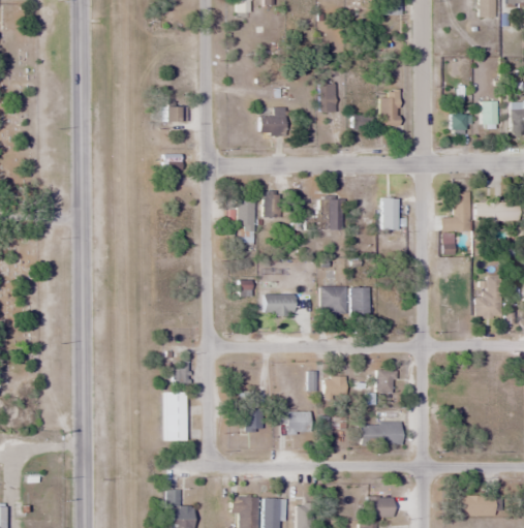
[(251,11),(250,0),(237,0),(238,11),(251,11)]
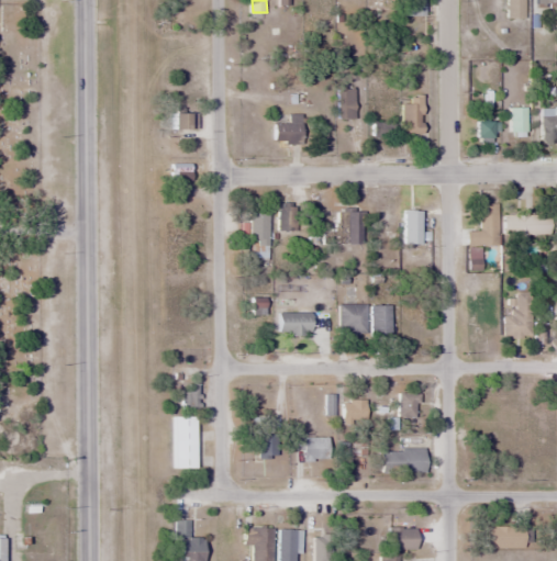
[(419,0),(420,12),(424,12),(424,9),(429,9),(429,0),(419,0)]
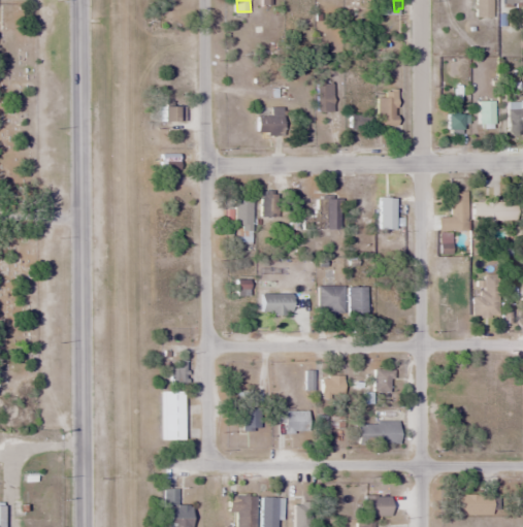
[(478,0),(479,17),(495,17),(494,0),(478,0)]
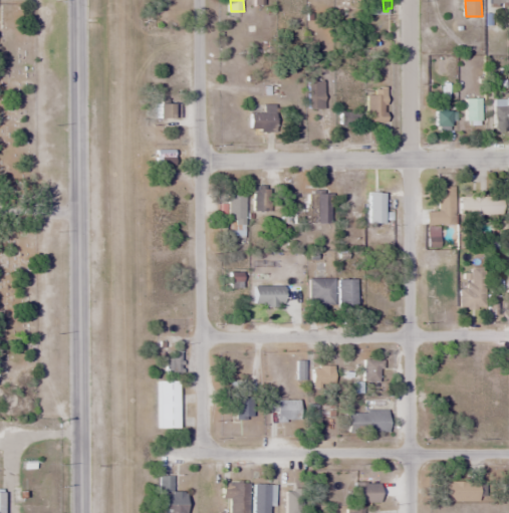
[(327,80),(312,80),(312,107),(327,107),(327,80)]
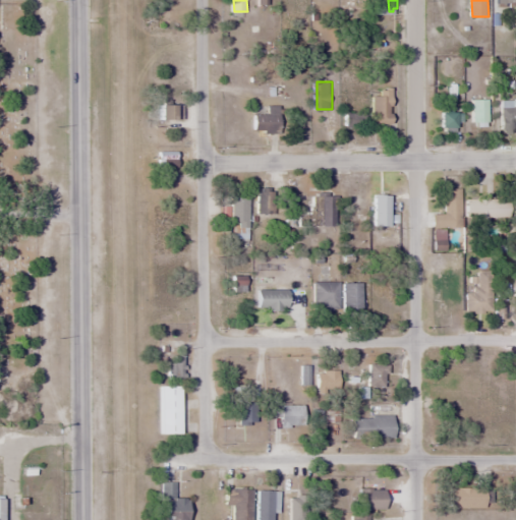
[(376,122),(394,122),(394,96),(376,96),(376,122)]
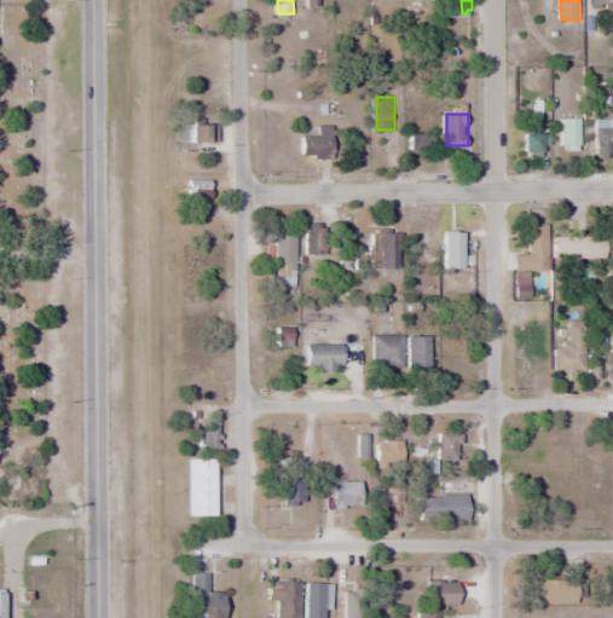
[(224,125),(194,125),(194,143),(224,143),(224,125)]
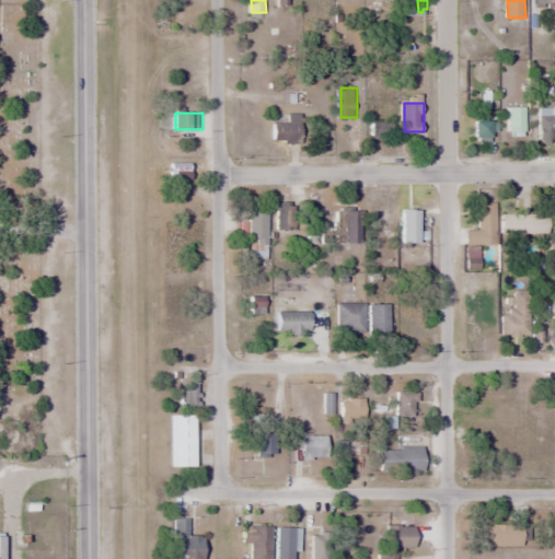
[(304,113),(289,113),(289,118),(276,118),(276,142),(304,142),(304,113)]
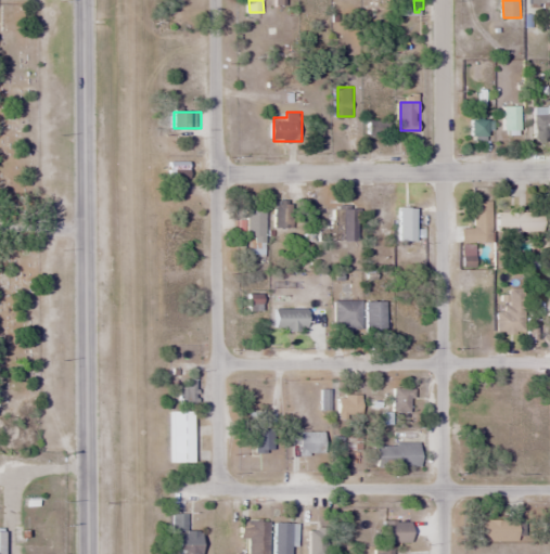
[(549,114),(537,114),(537,138),(549,138),(549,114)]
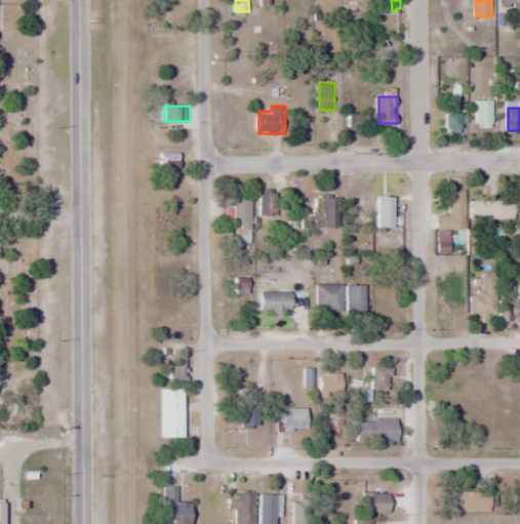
[(448,127),(464,127),(464,111),(448,111),(448,127)]
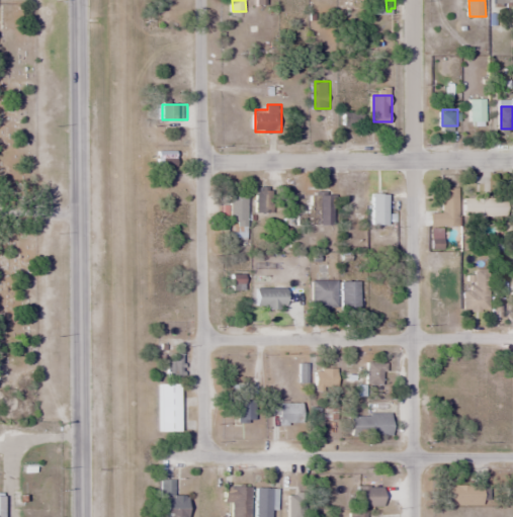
[(346,123),(364,123),(364,112),(346,112),(346,123)]
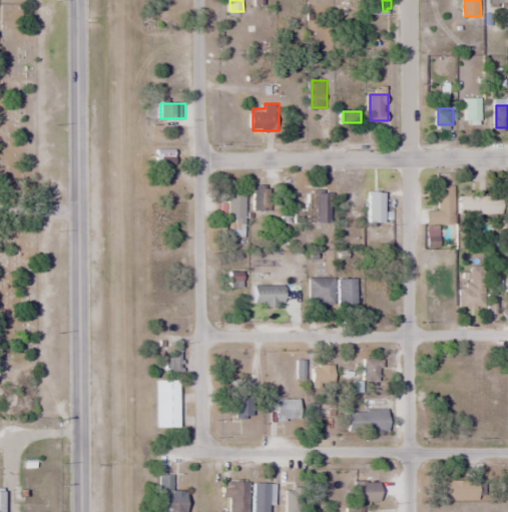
[(365,202),(365,183),(342,183),(342,202),(365,202)]
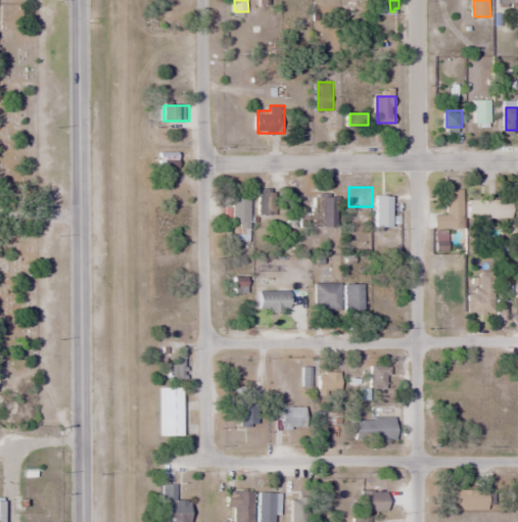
[(449,188),(449,228),(466,228),(466,188),(449,188)]
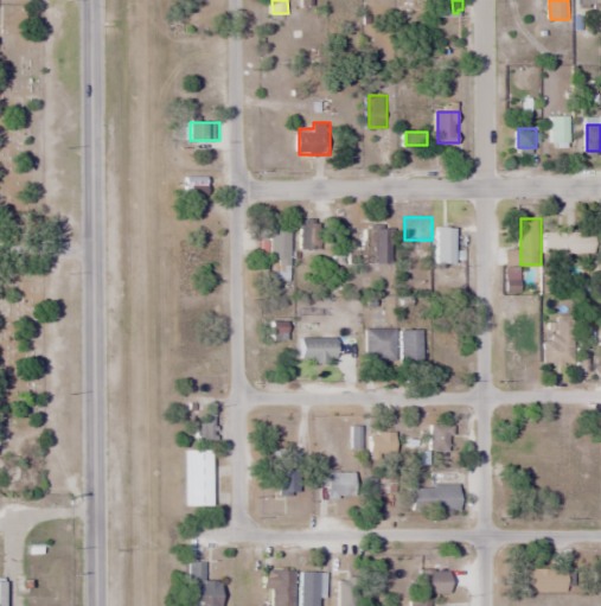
[(304,248),(323,248),(323,222),(304,222),(304,248)]
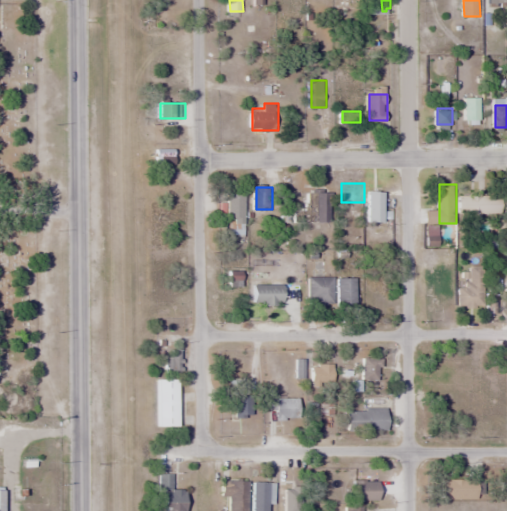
[(371,222),(386,222),(386,190),(371,190),(371,222)]
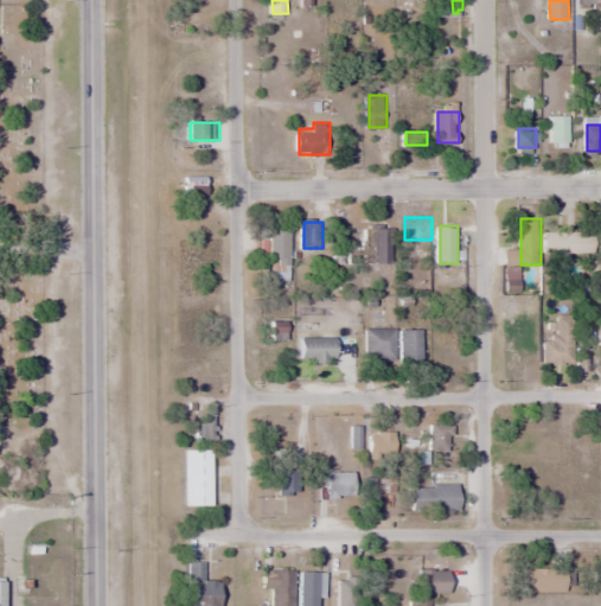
[(274,279),(294,279),(294,227),(274,227),(274,279)]
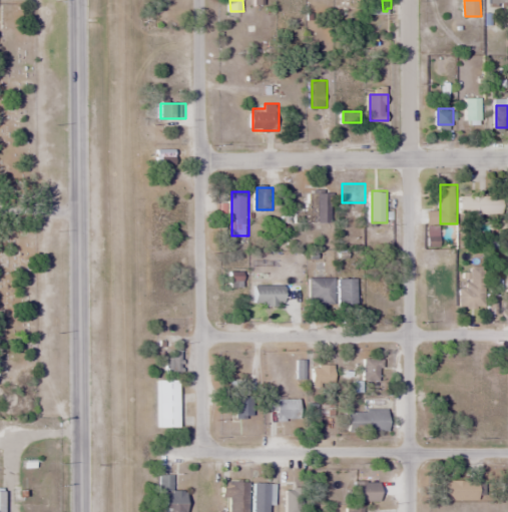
[(317,191),(317,221),(334,221),(334,191),(317,191)]
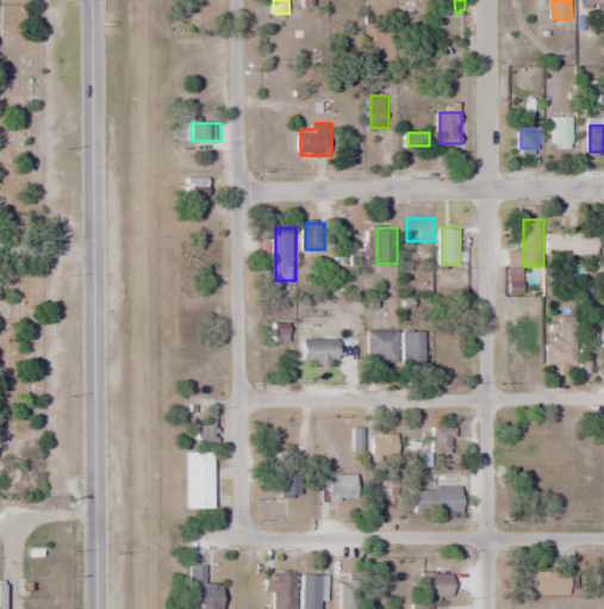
[(550,230),(550,256),(599,256),(599,230),(550,230)]
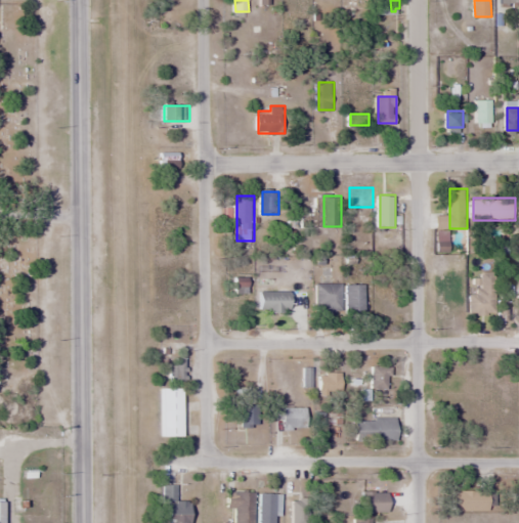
[(481,272),(481,293),(473,293),(473,313),(498,313),(498,272),(481,272)]
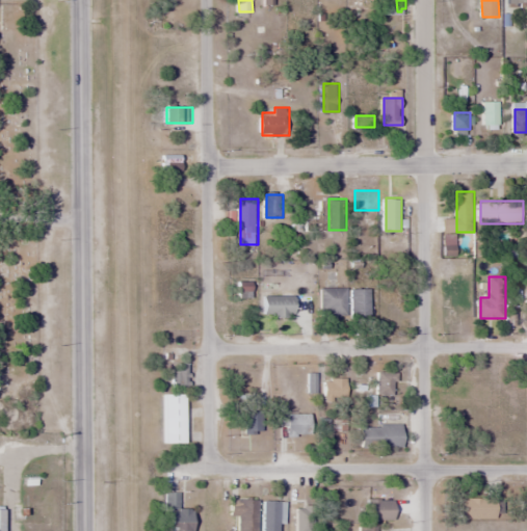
[(349,288),(324,288),(324,309),(330,309),(330,318),(349,318),(349,288)]
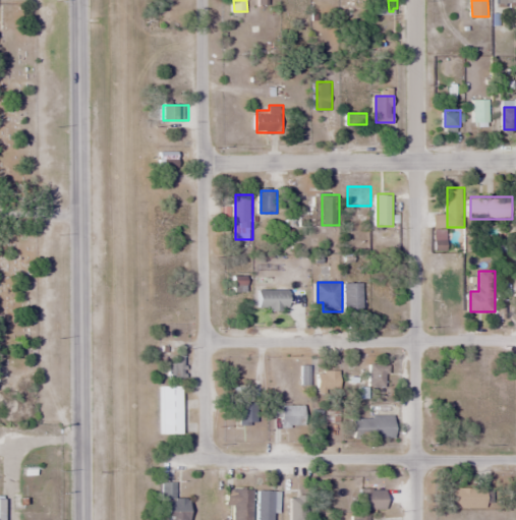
[(347,310),(364,310),(364,282),(347,282),(347,310)]
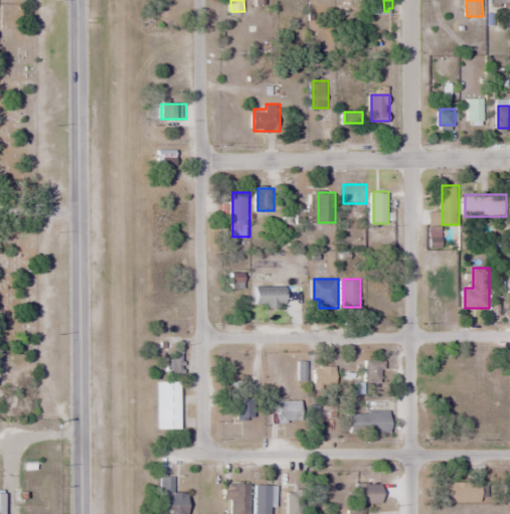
[(185,351),(170,351),(170,375),(185,375),(185,351)]
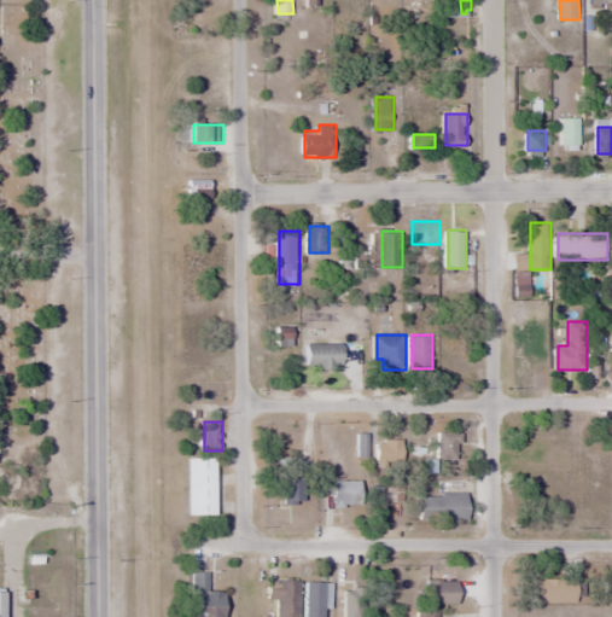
[(442,459),(462,459),(462,431),(442,431),(442,459)]
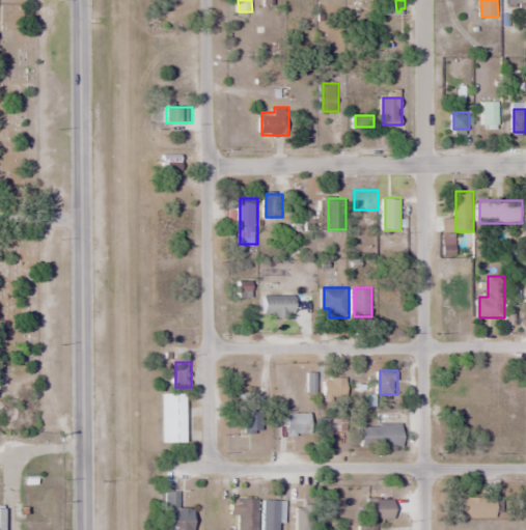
[(349,378),(326,378),(326,399),(349,399),(349,378)]
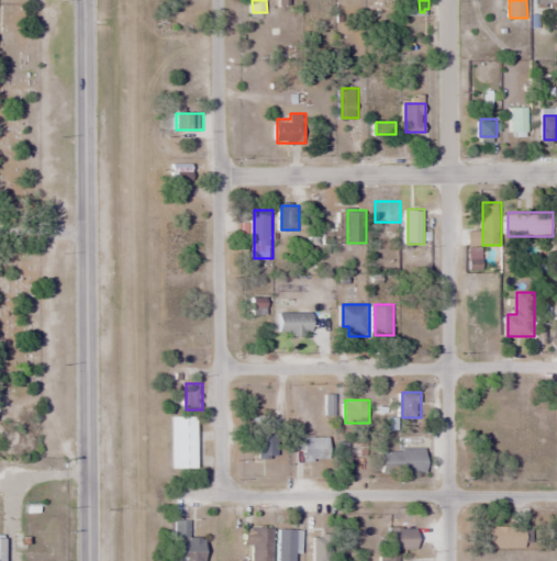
[(199,415),(176,415),(176,468),(199,468),(199,415)]
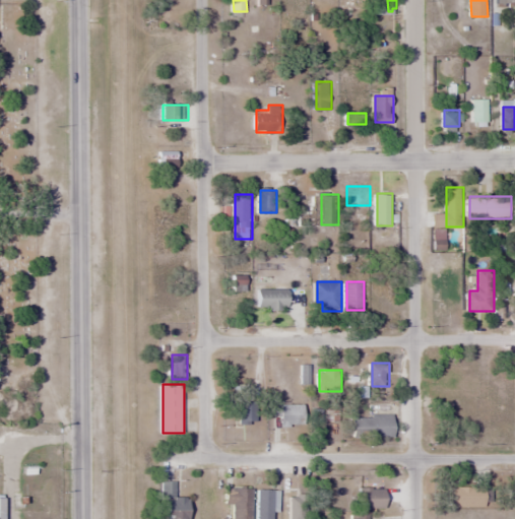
[(241,400),(241,425),(260,425),(260,400),(241,400)]
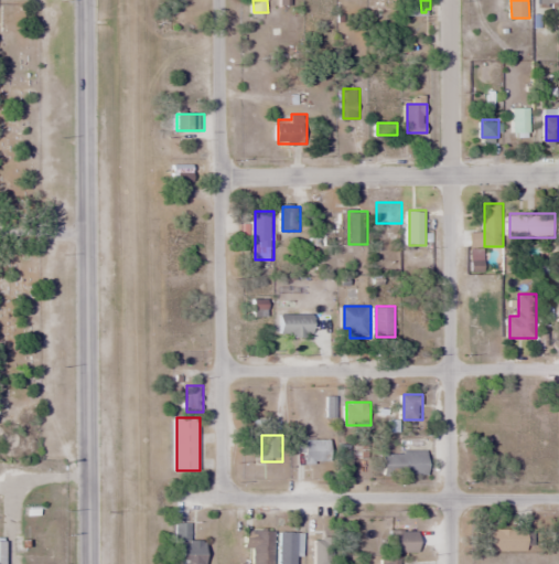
[(333,461),(333,438),(305,438),(305,461),(333,461)]
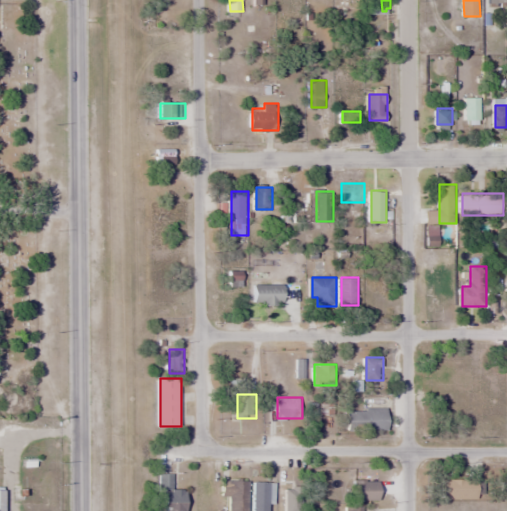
[(390,430),(390,409),(350,409),(350,430),(390,430)]
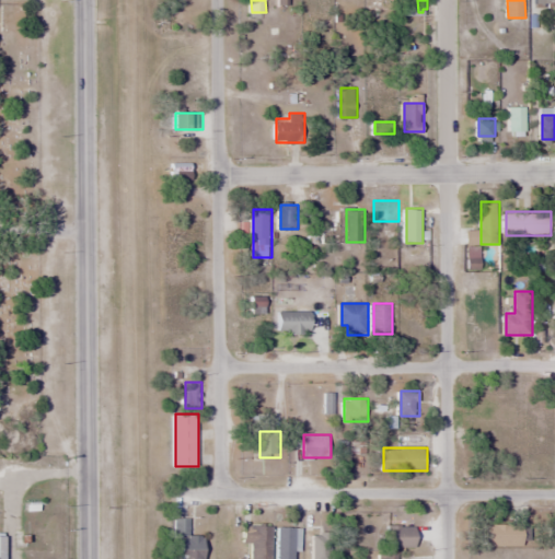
[(183,535),(183,558),(205,558),(206,535),(192,535),(192,517),(177,517),(177,535),(183,535)]
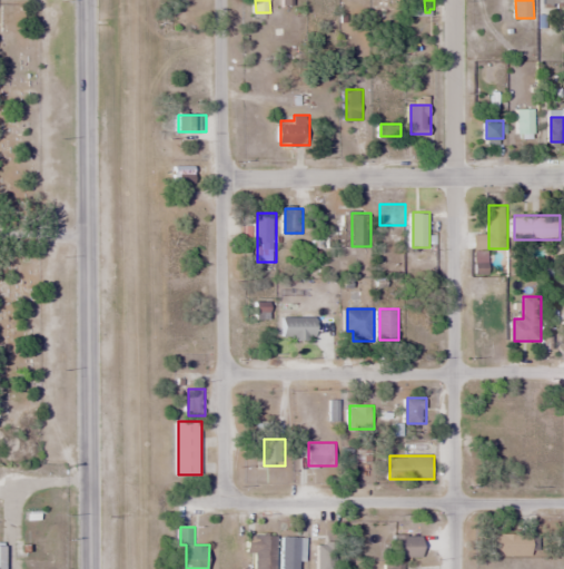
[(535,531),(495,531),(495,556),(535,556),(535,531)]
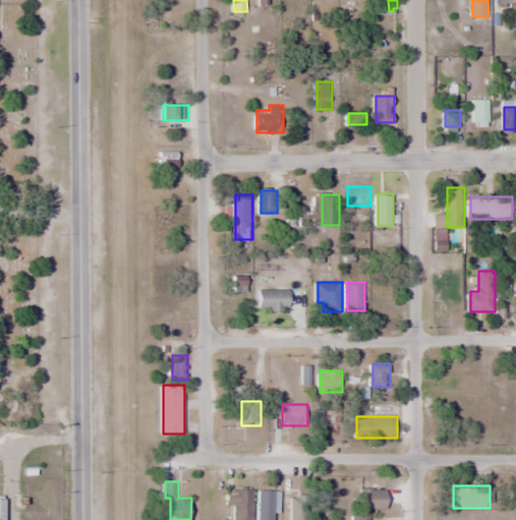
[(255,519),(256,487),(229,487),(229,505),(237,505),(236,519),(255,519)]
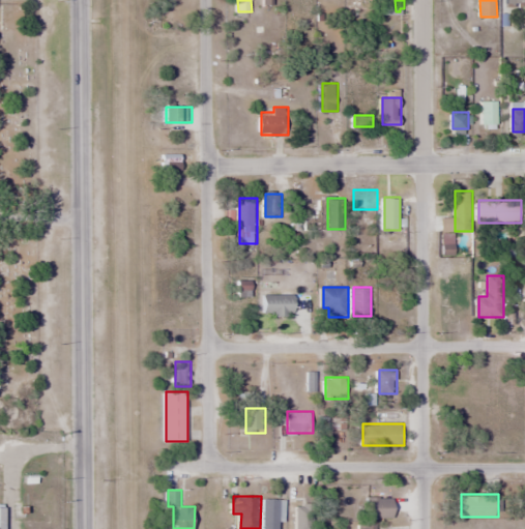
[(370,518),(396,518),(396,496),(370,496),(370,518)]
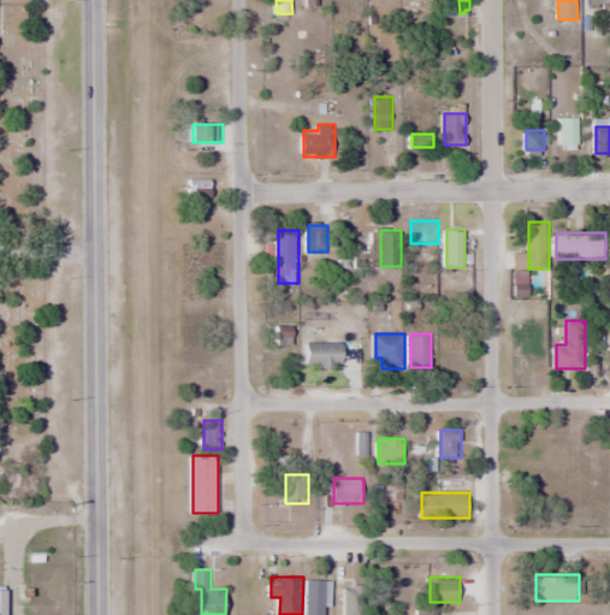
[(309,614),(329,614),(330,578),(309,578),(309,614)]
